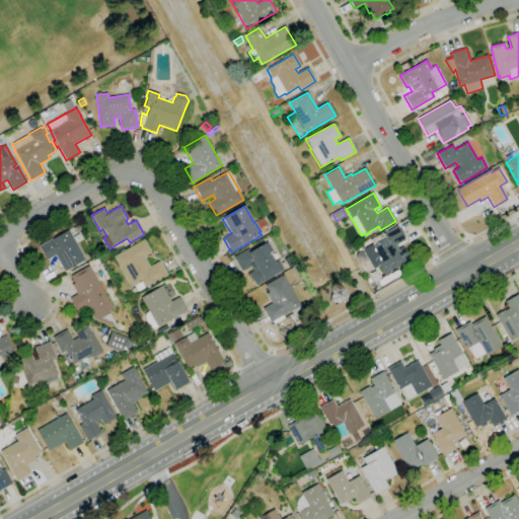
[(76,234),(73,229),(78,225),(82,230),(76,234)]
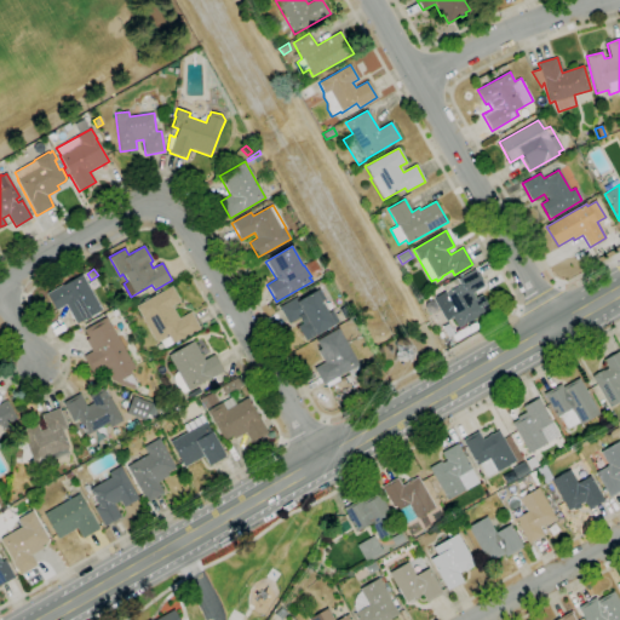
[(458,328),(452,316),(455,315),(445,294),(446,293),(442,287),(457,279),(458,279),(475,269),(484,287),(472,293),(476,298),(482,294),(491,310),(480,316),(458,328)]
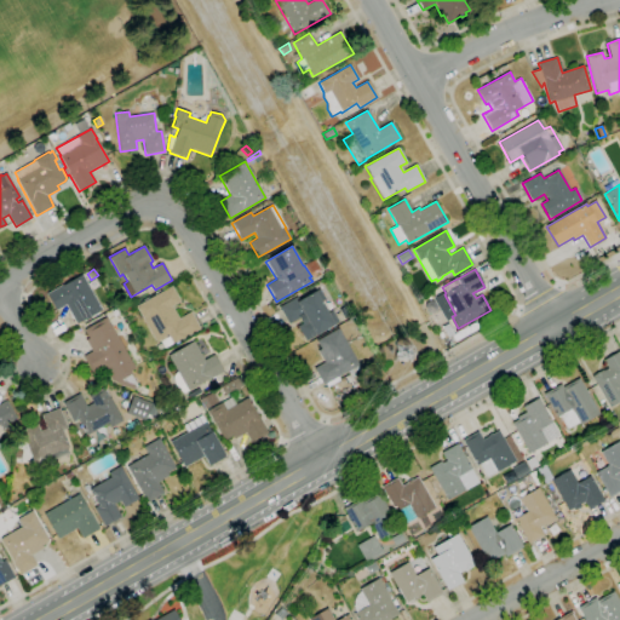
[(76,325),(65,305),(56,311),(46,293),(62,285),(62,286),(82,275),(102,310),(76,325)]
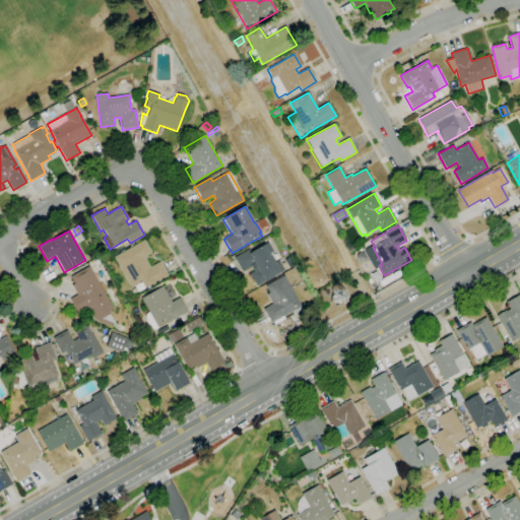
[(138,291),(134,284),(131,286),(114,257),(143,240),(151,253),(144,257),(150,267),(159,261),(168,275),(145,288),(145,287),(138,291)]
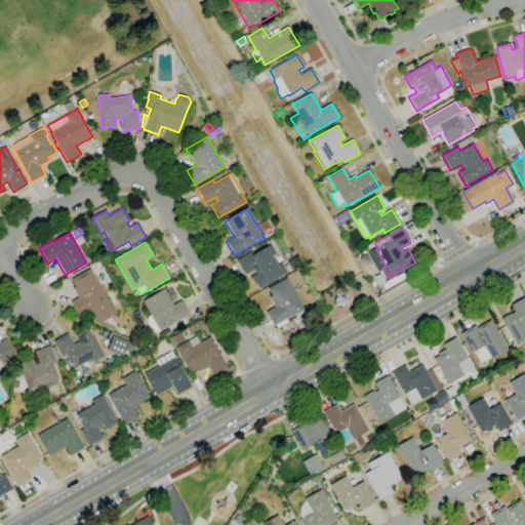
[(259,288),(252,276),(256,275),(252,270),(244,274),(236,259),(252,250),(254,254),(271,245),(276,254),(274,255),(278,263),(276,263),(277,265),(281,263),(286,272),(283,274),(283,275),(259,288)]
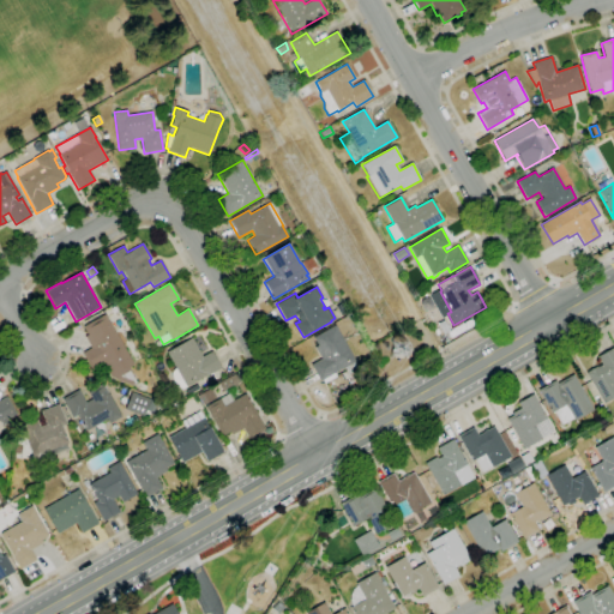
[(341,315),(336,307),(342,304),(347,312),(341,315)]
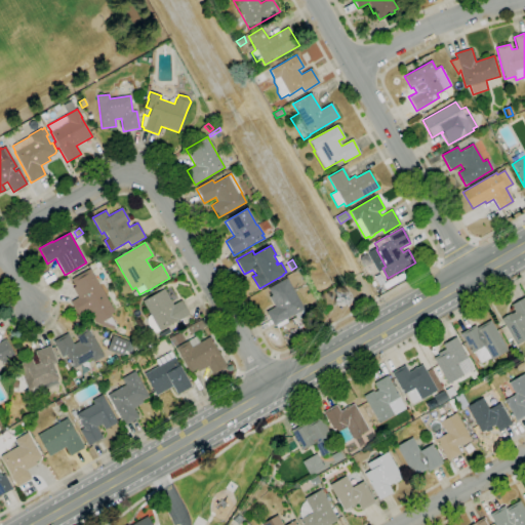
[(114,329),(113,330),(98,324),(97,322),(95,323),(88,311),(79,317),(70,303),(78,297),(73,288),(75,286),(71,279),(89,269),(115,312),(111,314),(112,316),(111,317),(117,327),(114,329)]
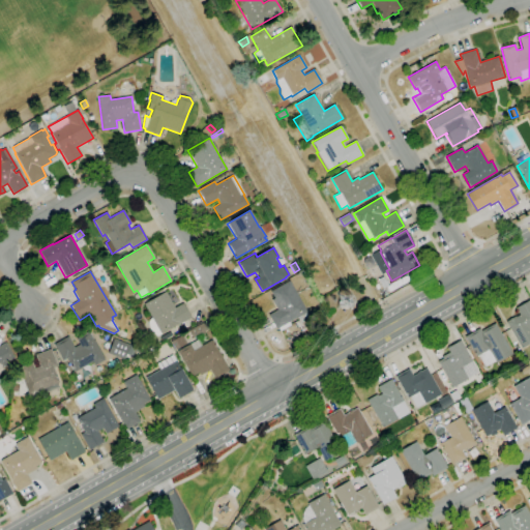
[(382,289),(377,280),(383,276),(387,286),(382,289)]
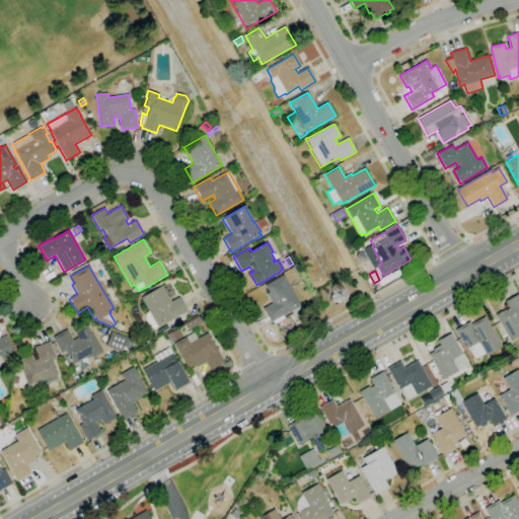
[(271,322),(263,308),(271,303),(266,293),(269,292),(265,285),(284,275),(301,305),(299,306),(304,315),(296,320),(295,318),(292,320),(289,315),(293,314),(291,311),(271,322)]
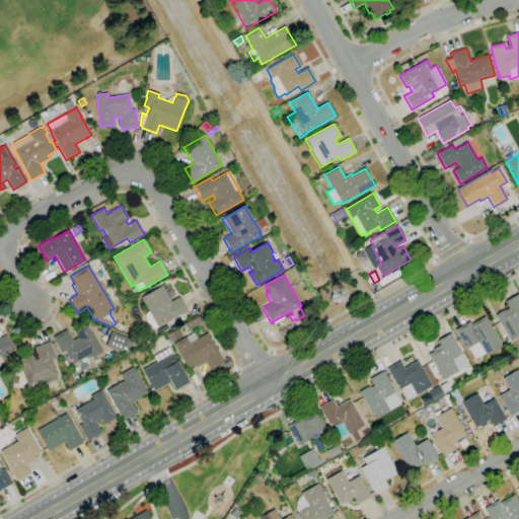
[(171,297),(170,294),(172,292),(169,287),(167,288),(165,285),(168,283),(174,295),(171,297)]
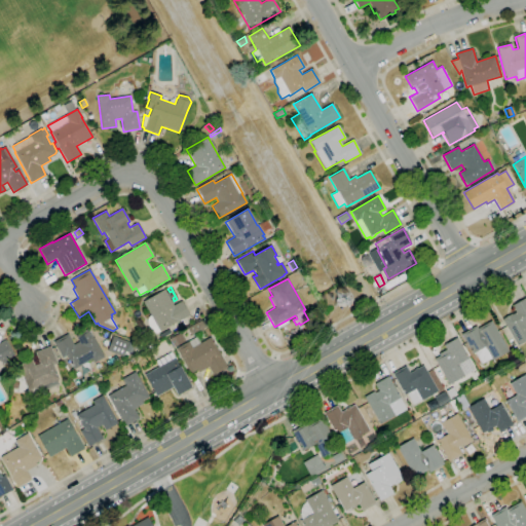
[(148,317),(150,315),(143,302),(164,290),(174,306),(181,302),(189,315),(155,334),(152,331),(149,326),(147,322),(148,317)]
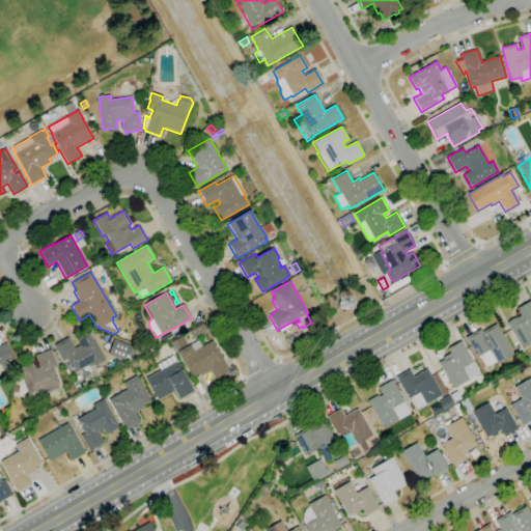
[(530,343),(523,348),(506,323),(516,316),(516,317),(521,315),(516,309),(530,301),(530,302),(530,343)]
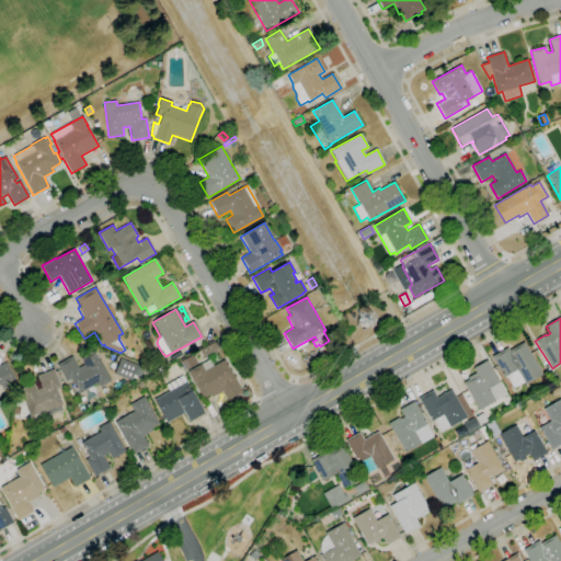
[(204,358),(199,351),(214,342),(215,343),(220,340),(222,344),(217,347),(218,350),(204,358)]
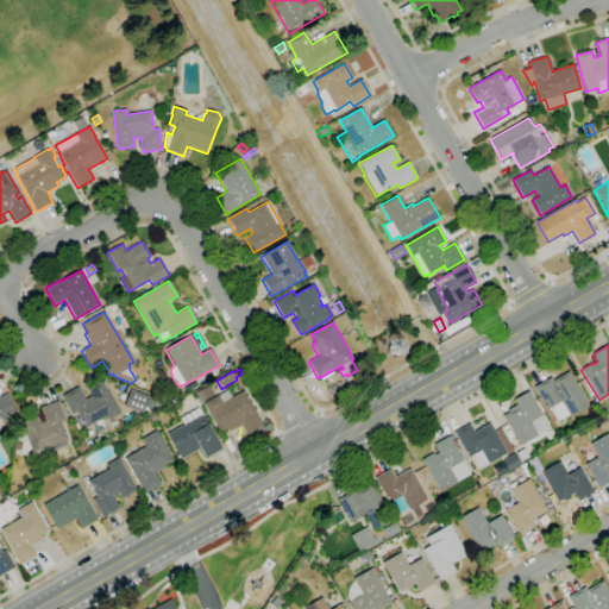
[(557,422),(548,409),(546,410),(534,387),(551,377),(553,381),(569,371),(589,407),(570,418),(569,415),(557,422)]
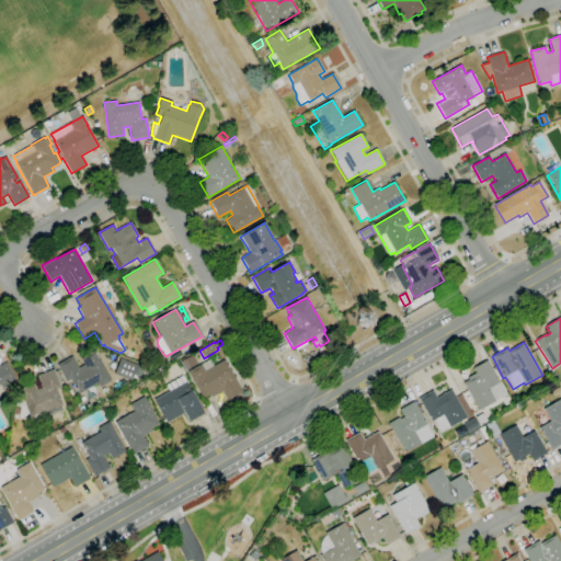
[(79,395),(70,379),(67,381),(57,364),(72,356),(79,367),(84,364),(81,358),(94,351),(111,381),(101,387),(100,386),(98,387),(96,385),(79,395)]
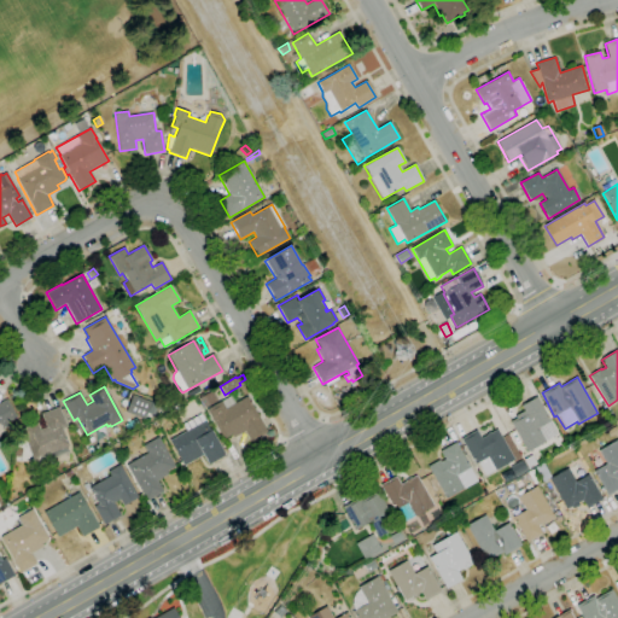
[(204,408),(199,398),(210,392),(216,401),(204,408)]
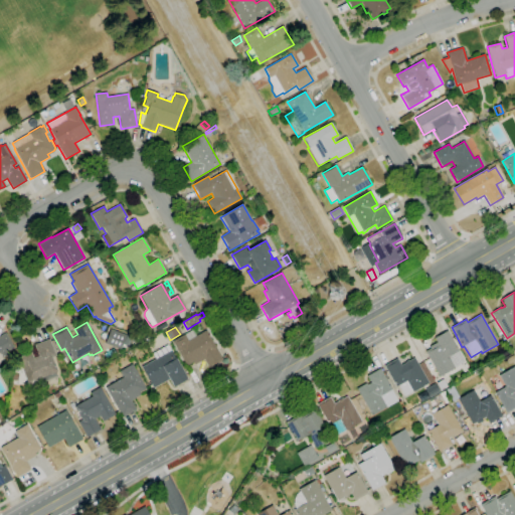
[(121,350),(105,343),(111,329),(126,335),(121,350)]
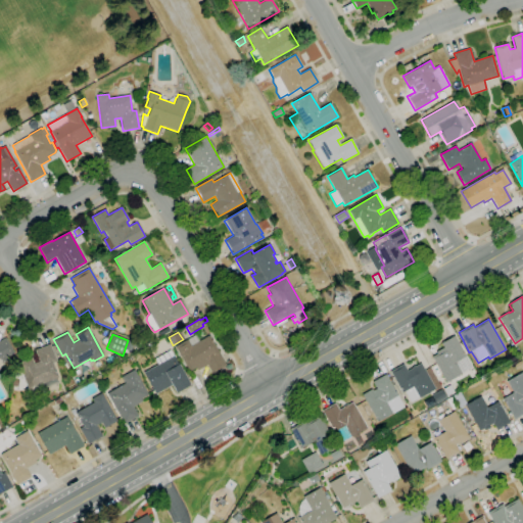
[(211,374),(207,365),(197,371),(196,368),(189,372),(175,346),(195,335),(199,341),(209,335),(226,366),(211,374)]
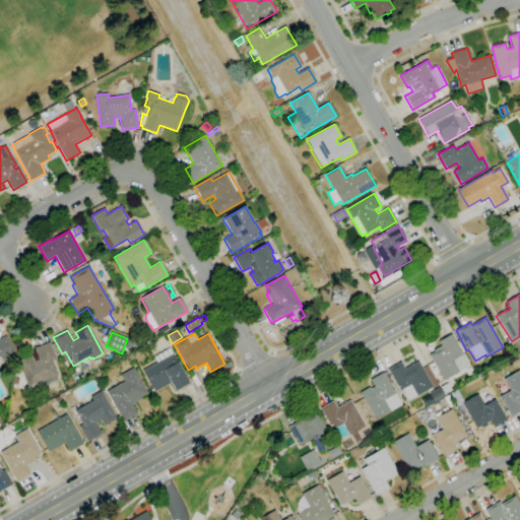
[(444,380),(429,354),(434,351),(433,350),(441,345),(439,341),(451,334),(469,365),(444,380)]
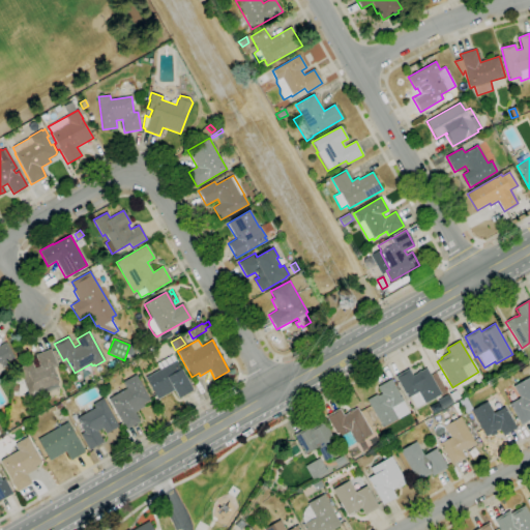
[(0,371),(0,346),(6,343),(15,358),(7,362),(9,365),(3,369),(0,362),(0,365),(2,370),(0,371)]
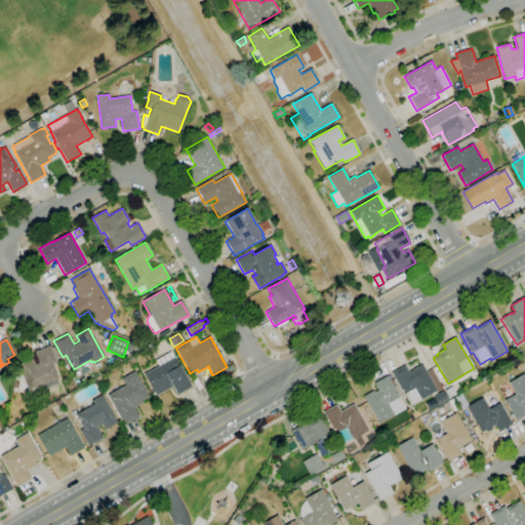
[(31,397),(18,365),(32,360),(34,365),(40,363),(36,351),(50,346),(57,363),(53,364),(58,378),(56,379),(59,386),(31,397)]
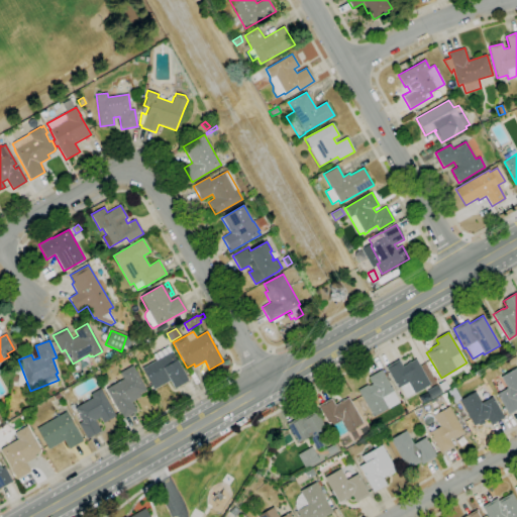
[(153,390),(141,369),(157,360),(152,355),(168,346),(188,381),(175,389),(170,381),(153,390)]
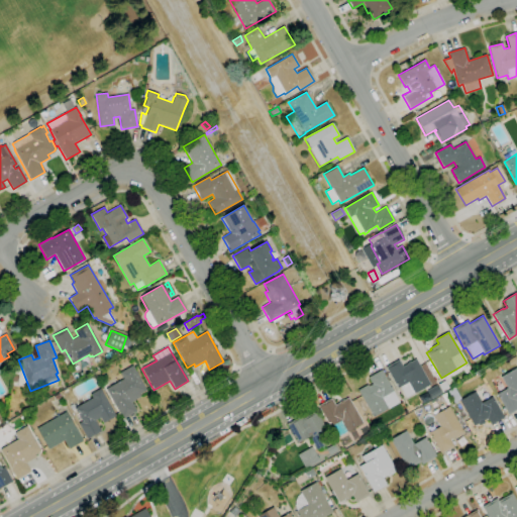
[(406,398),(400,387),(398,388),(386,368),(398,360),(402,367),(407,364),(406,363),(409,362),(410,363),(415,358),(430,385),(414,394),(414,393),(406,398)]
